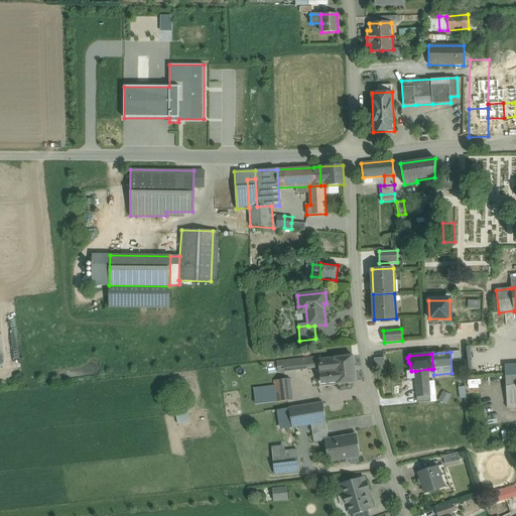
[(320,356),(300,359),(302,370),(320,368),(319,360),(320,359),(320,356)]
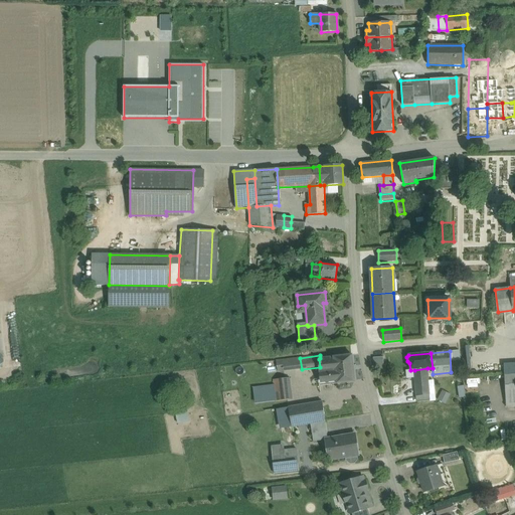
[(320,358),(319,359),(320,367),(323,385),(336,383),(336,384),(355,381),(352,355),(320,358)]
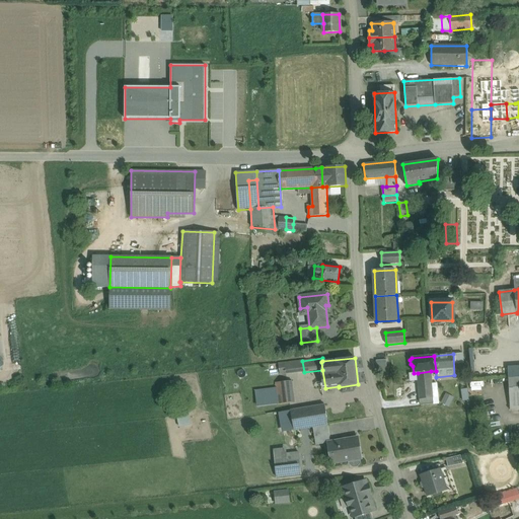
[(383,358),(374,360),(376,368),(385,366),(383,358)]
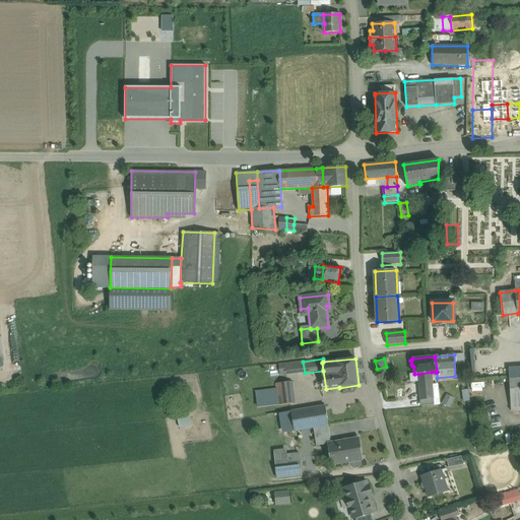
[(305,373),(303,362),(285,364),(286,375),(305,373)]
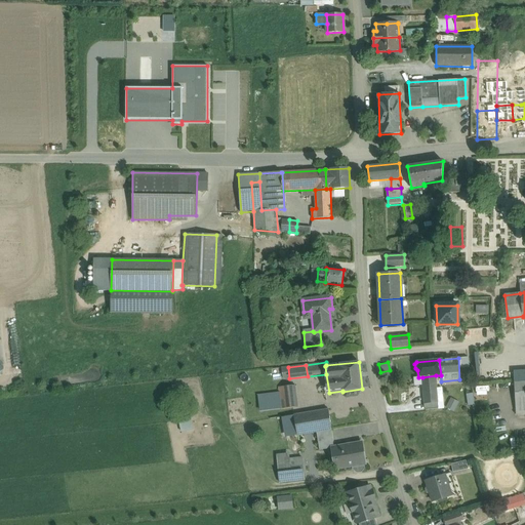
[(524,369),(514,370),(514,382),(524,381),(524,369)]
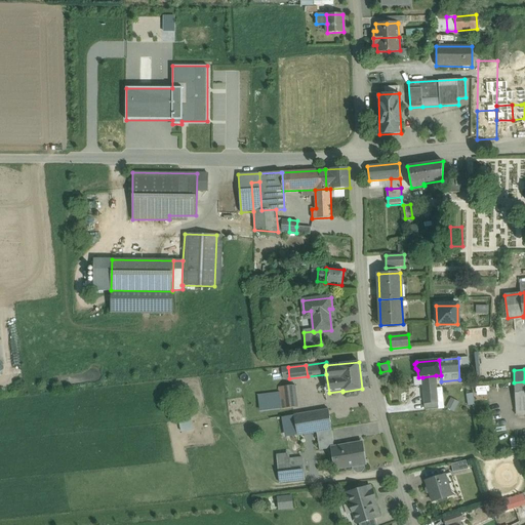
[(466,386),(437,389),(436,375),(422,377),(426,410),(468,406),(466,386)]
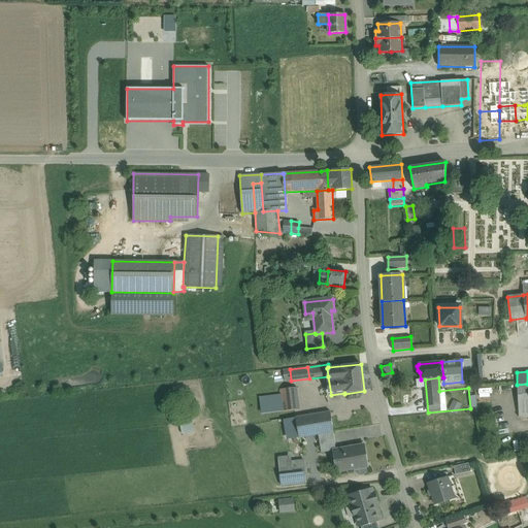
[(527,384),(517,385),(519,418),(527,417),(527,384)]
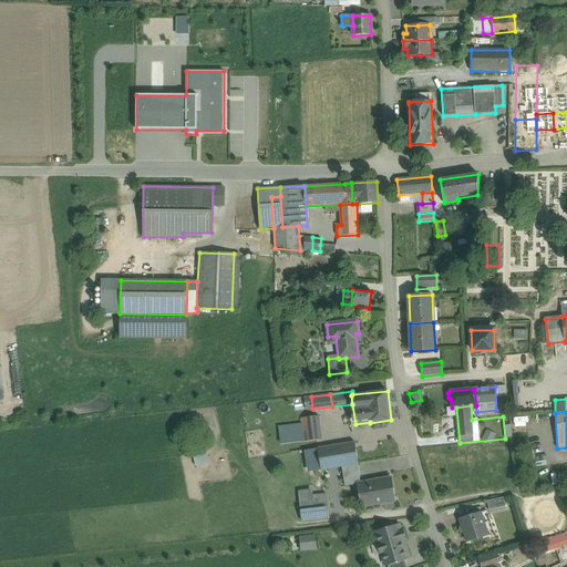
[(450,414),(444,414),(445,428),(441,428),(441,429),(442,440),(453,439),(450,414)]
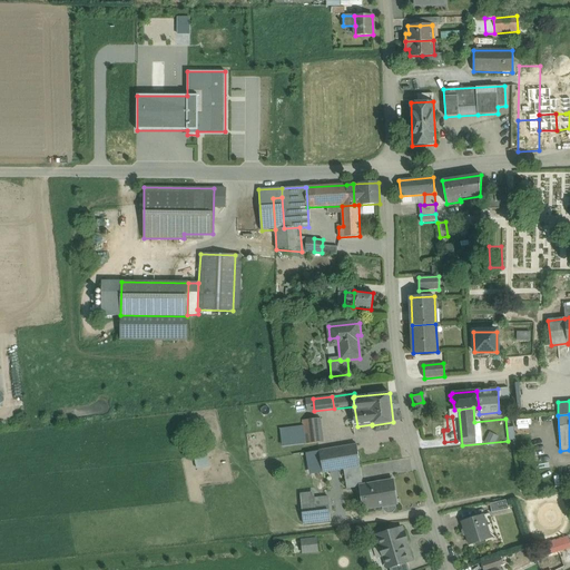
[(306,444),(323,442),(321,419),(303,421),(303,425),(306,444)]
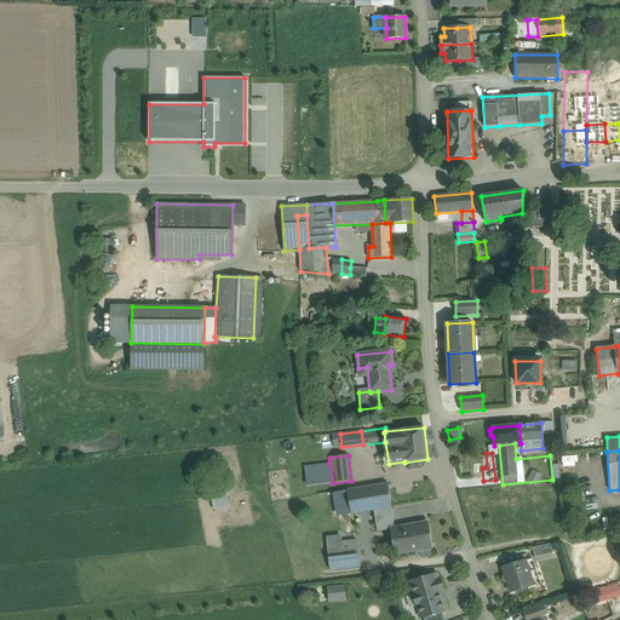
[(333,483),(329,463),(304,466),(306,487),(333,483)]
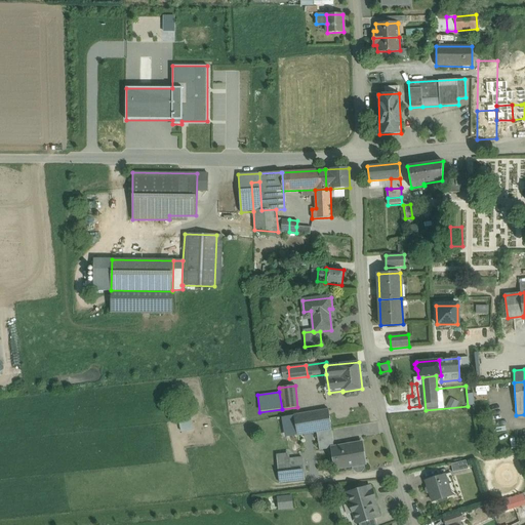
[(317,432),(331,430),(328,409),(294,415),(297,435),(317,432)]
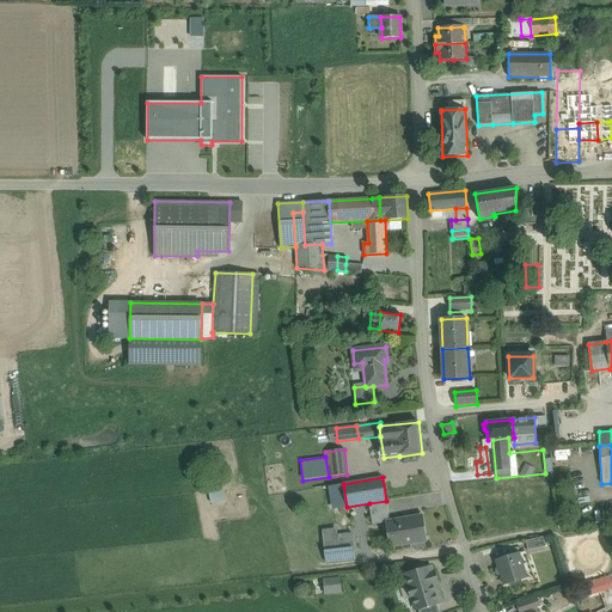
[(220,487),(210,488),(213,500),(222,499),(220,487)]
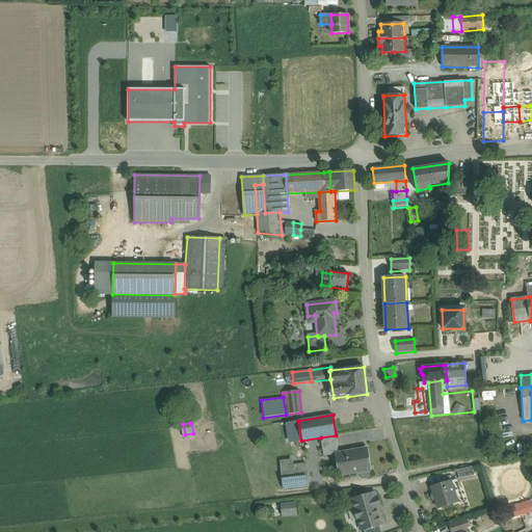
[(336,435),(321,437),(323,451),(338,449),(336,435)]
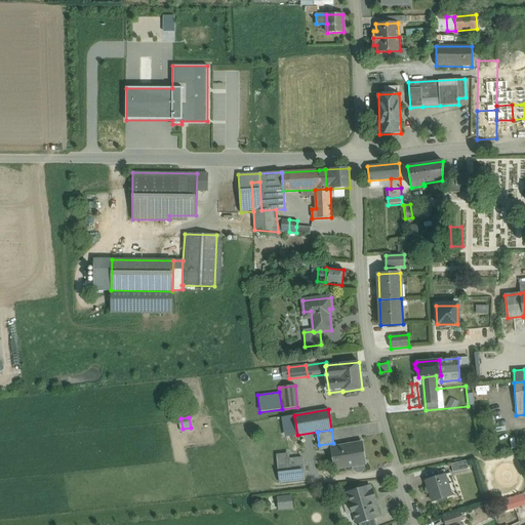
[(334,448),(333,448),(336,469),(353,466),(354,470),(357,473),(361,472),(364,468),(363,463),(364,463),(361,443),(334,448)]
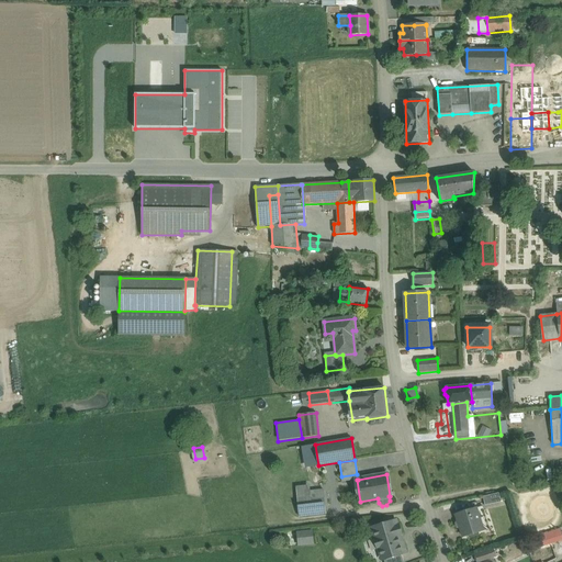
[(324,491),(296,493),(300,517),(326,514),(324,491)]
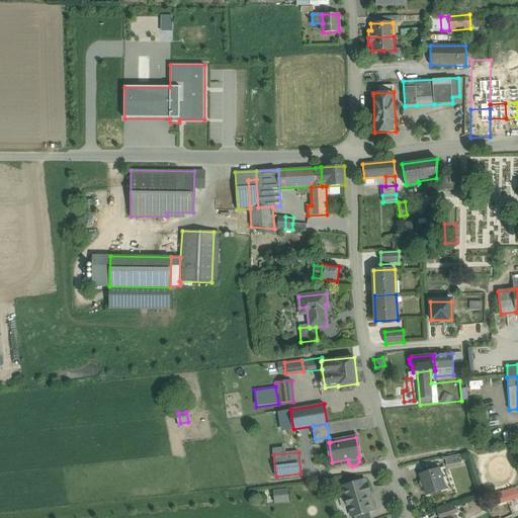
[(460,454),(445,458),(447,466),(461,463),(460,454)]
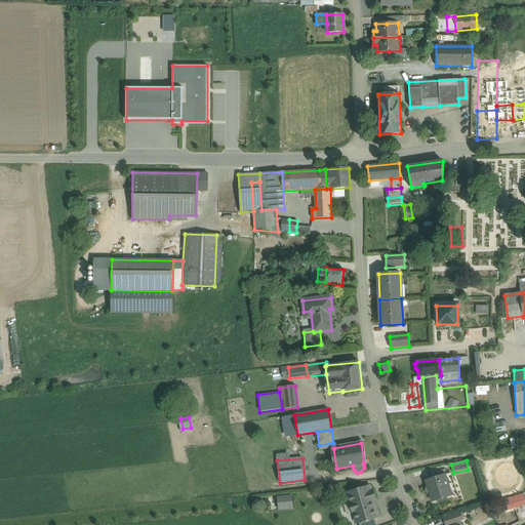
[(445,474),(426,480),(427,482),(428,481),(432,492),(430,493),(433,502),(449,497),(446,488),(449,487),(445,474)]
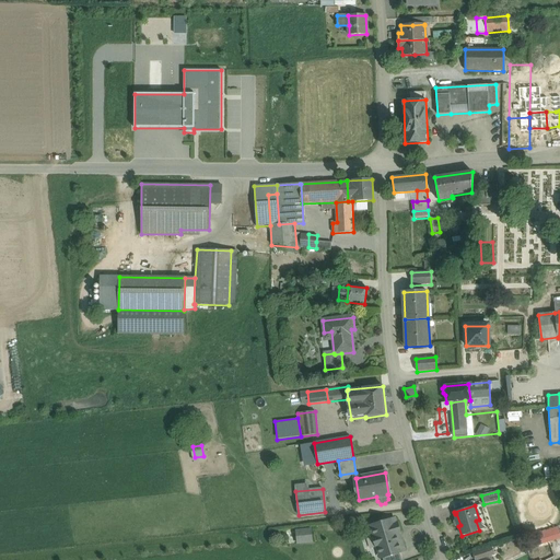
[(395,518),(371,526),(374,537),(373,537),(376,548),(377,547),(381,558),(383,558),(399,552),(401,552),(397,535),(400,534),(397,523),(396,523),(395,518)]
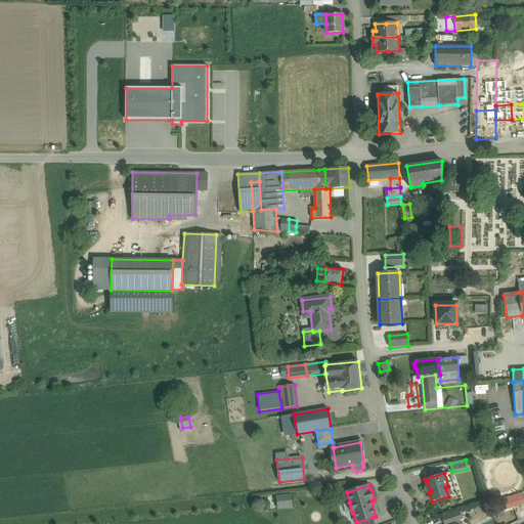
[(523,495),(523,491),(504,498),(507,508),(523,501),(523,495)]
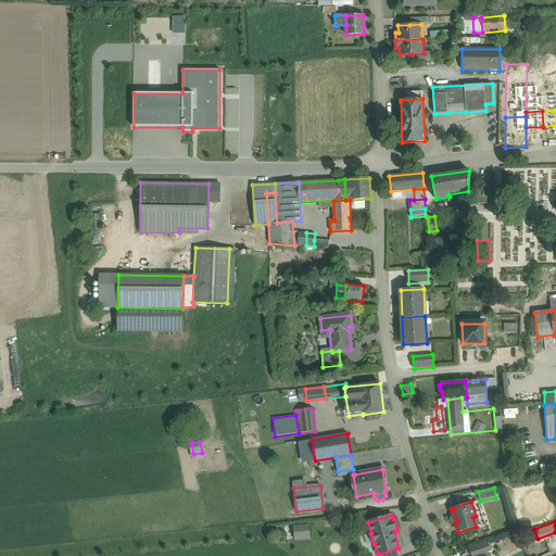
[(310,526),(294,528),(295,540),(311,538),(310,526)]
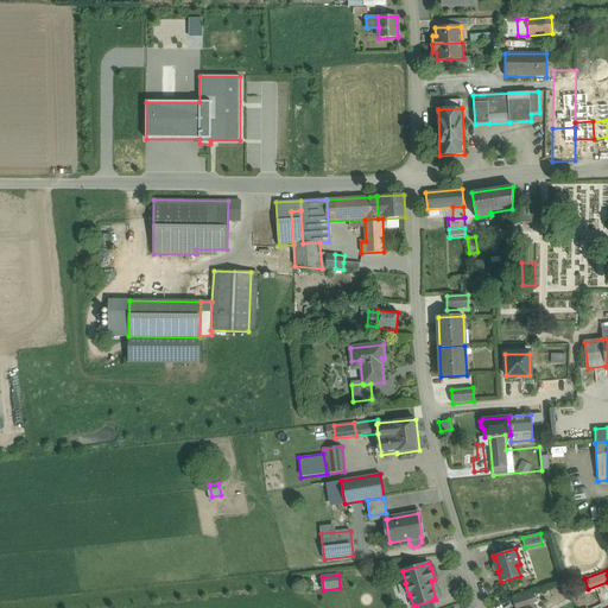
[(534,595),(513,601),(515,607),(518,607),(537,602),(534,595)]
